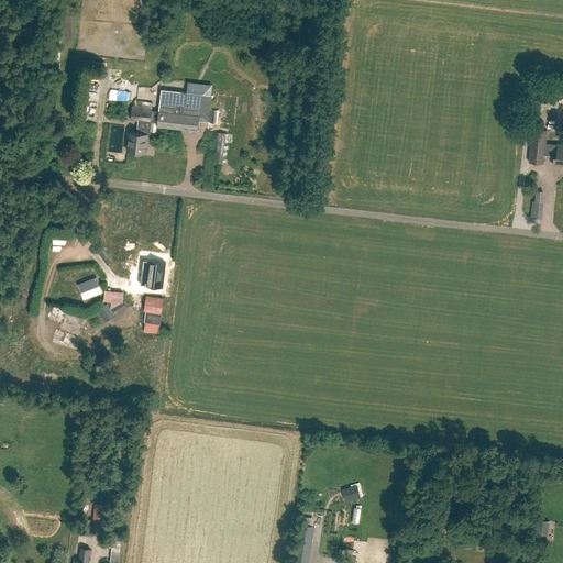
[(558,108),(560,96),(561,83),(541,80),(539,106),(549,107),(558,108)]
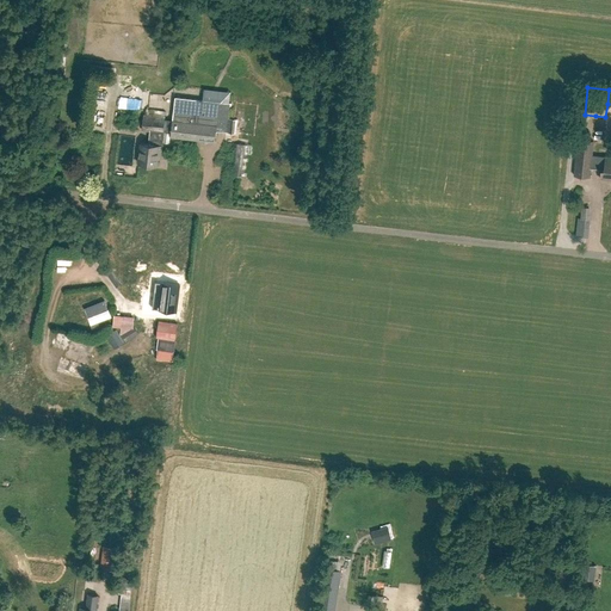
[(216,131),(220,103),(176,97),(171,137),(215,142),(216,131)]
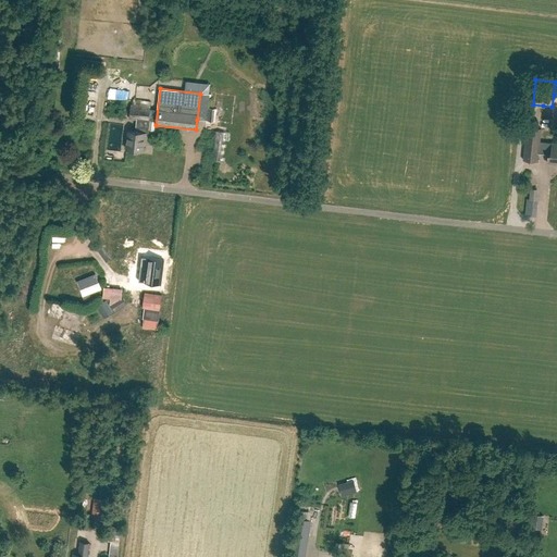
[(148,132),(149,120),(150,108),(131,106),(130,119),(139,120),(138,132),(128,131),(126,149),(144,151),(145,141),(147,141),(148,132)]
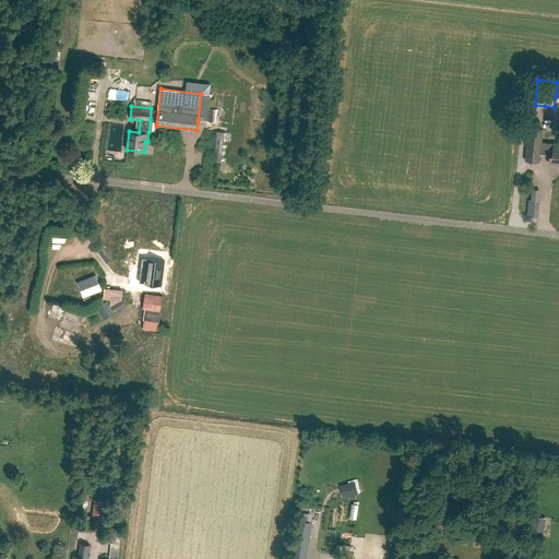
[(558,143),(542,142),(543,129),(528,128),(525,161),(539,162),(540,154),(550,155),(549,163),(558,164),(558,143)]
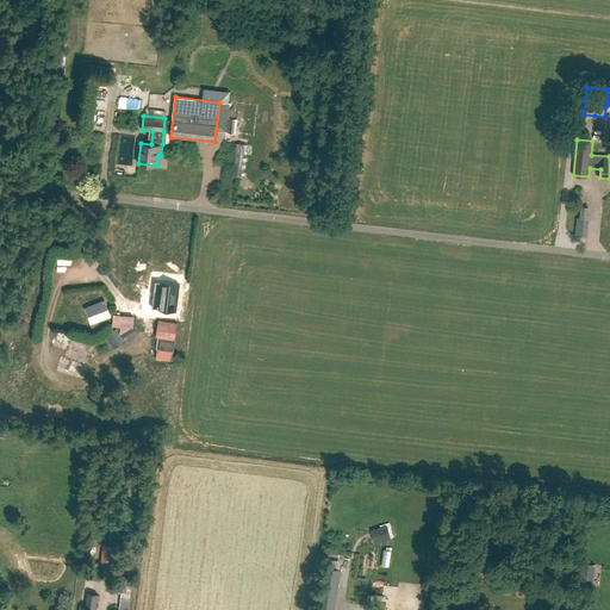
[(577,219),(589,221),(590,206),(578,205),(577,219)]
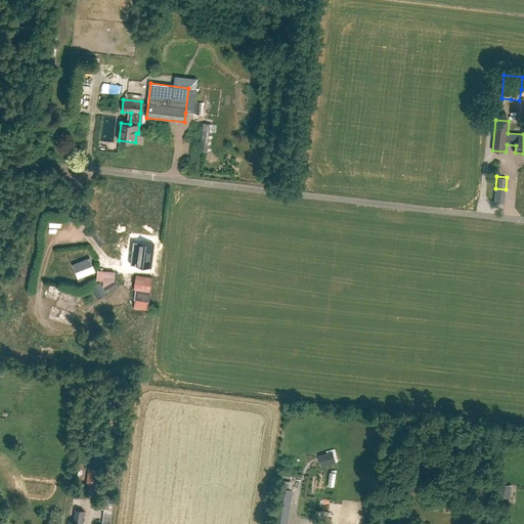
[(133,242),(130,265),(151,267),(155,245),(133,242)]
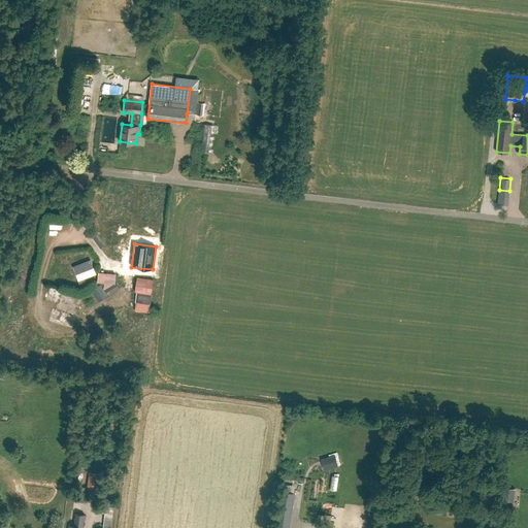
[(93,267),(75,274),(77,281),(95,274),(93,267)]
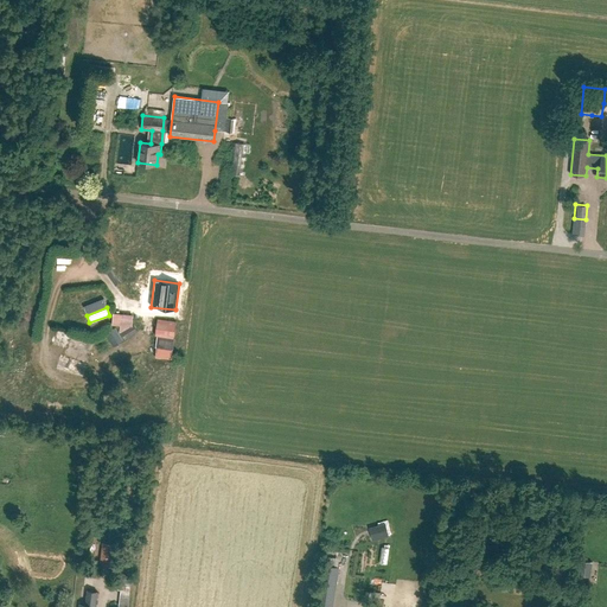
[(129,318),(129,308),(117,308),(117,319),(129,318)]
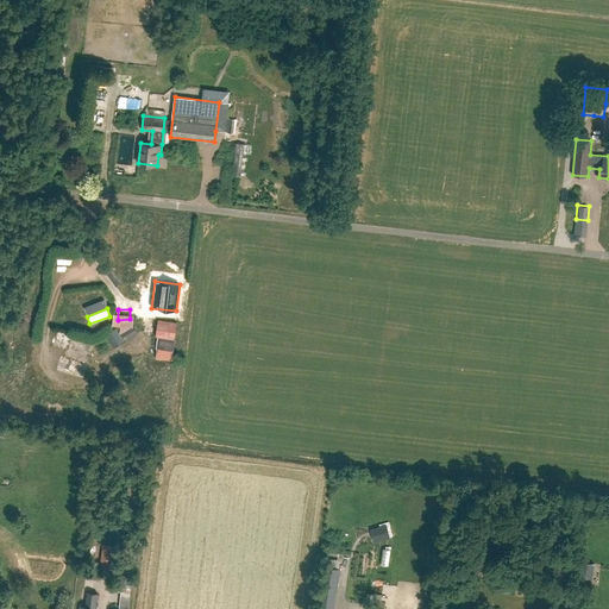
[(157,337),(159,337),(157,349),(156,357),(171,359),(173,351),(174,351),(174,345),(175,338),(177,322),(158,320),(155,336),(157,337)]
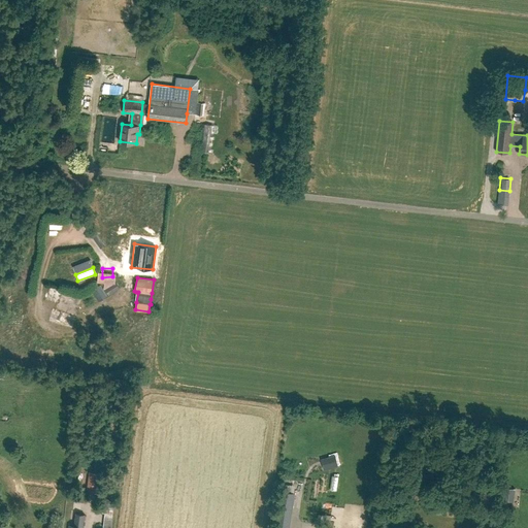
[(117,283),(116,283),(105,289),(108,295),(120,289),(117,283)]
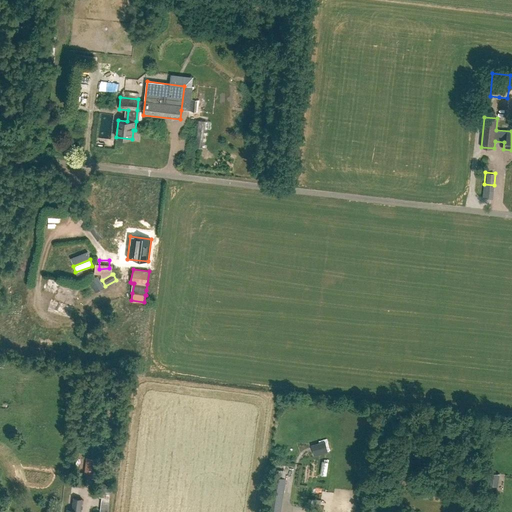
[(96,292),(104,287),(97,276),(89,282),(96,292)]
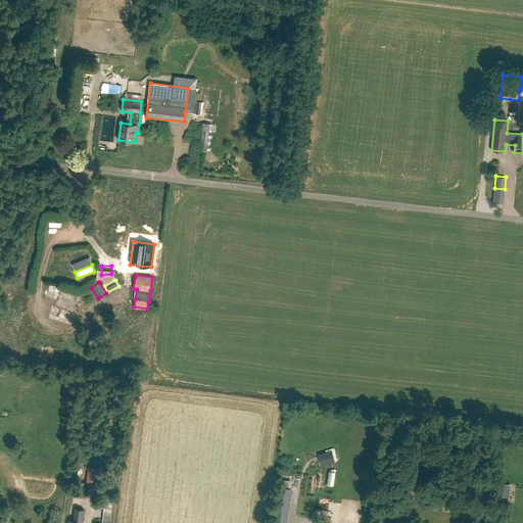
[(70,315),(76,297),(56,291),(53,303),(58,304),(56,311),(70,315)]
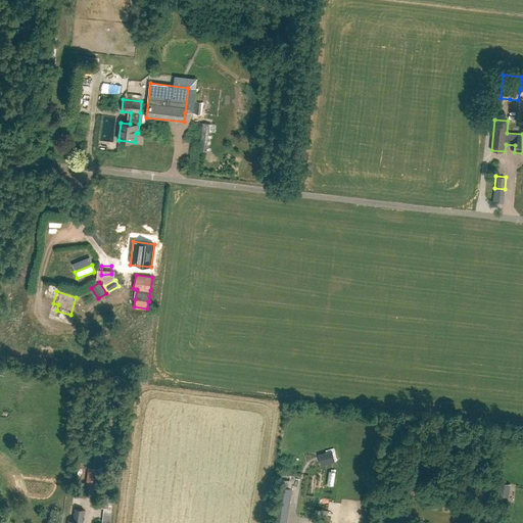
[(332,452),(324,454),(327,464),(335,462),(332,452)]
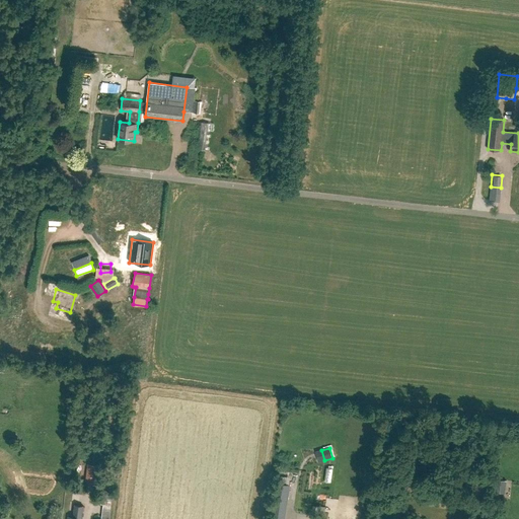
[(95,479),(96,465),(87,464),(85,478),(95,479)]
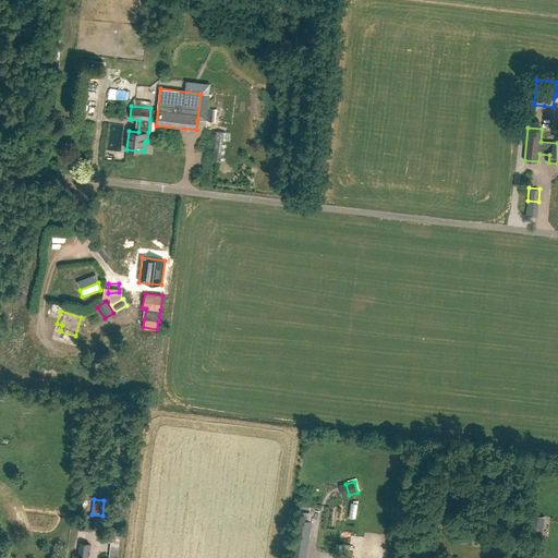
[(533,516),(532,528),(541,529),(542,517),(533,516)]
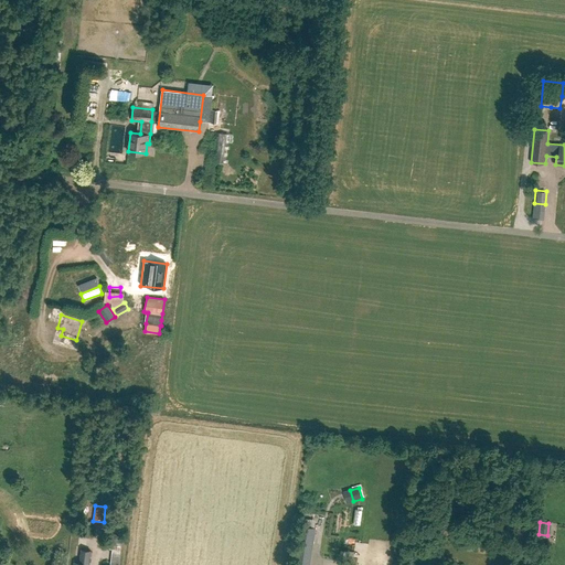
[(310,564),(316,528),(300,525),(295,562),(310,564)]
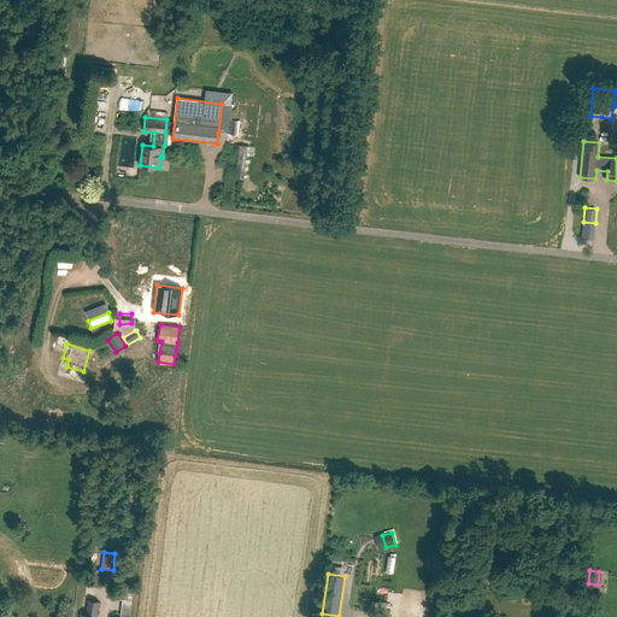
[(112,599),(118,599),(122,599),(121,616),(129,616),(130,616),(133,600),(131,600),(133,591),(113,588),(112,599)]
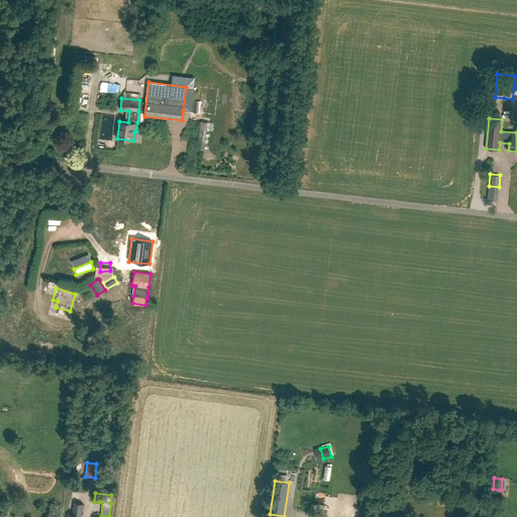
[(82,515),(84,503),(75,502),(73,515),(68,514),(67,516),(82,516),(83,516),(82,515)]
